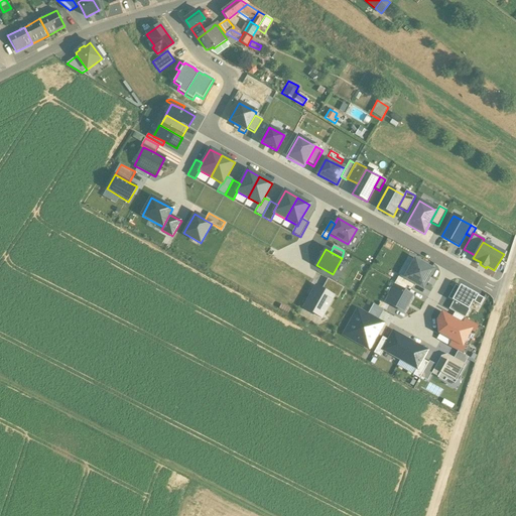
[(409,263),(405,261),(398,274),(402,276),(409,263)]
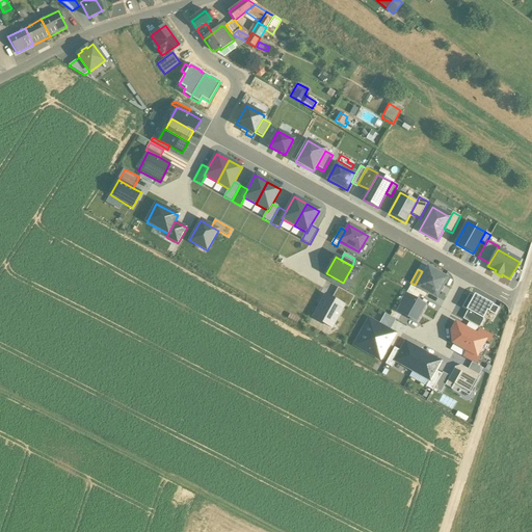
[(418,287),(428,293),(435,297),(446,278),(428,269),(418,287)]
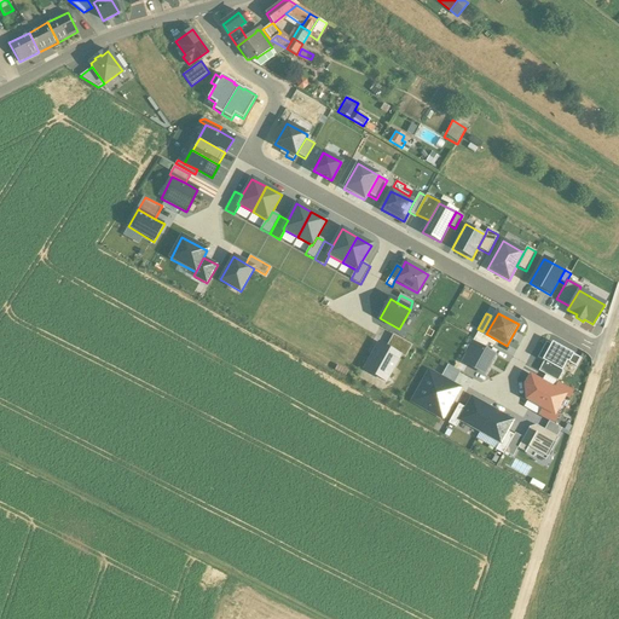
[(479,330),(475,337),(489,343),(495,347),(498,341),(486,334),(479,330)]
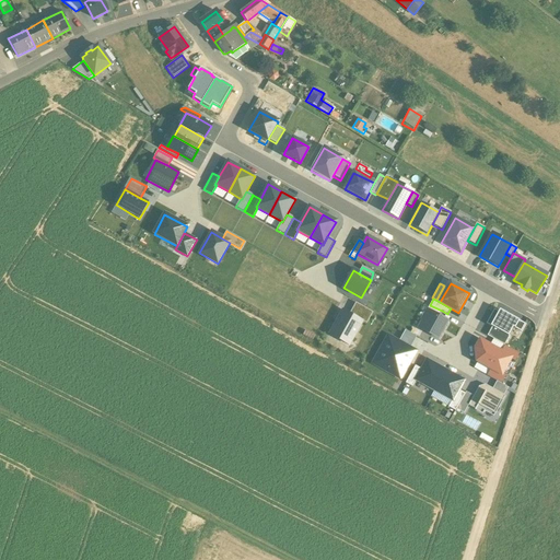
[(356,303),(349,315),(361,322),(365,324),(372,312),(356,303)]
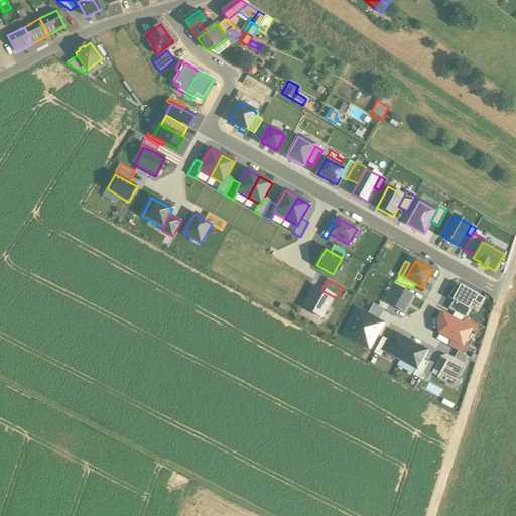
[(395,286),(404,291),(407,286),(396,281),(394,286),(395,286)]
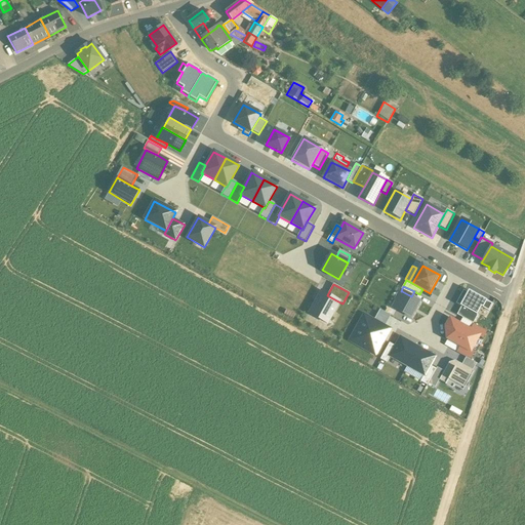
[(461,307),(476,315),(480,307),(488,312),(492,305),(468,291),(467,292),(463,290),(455,305),(461,307)]
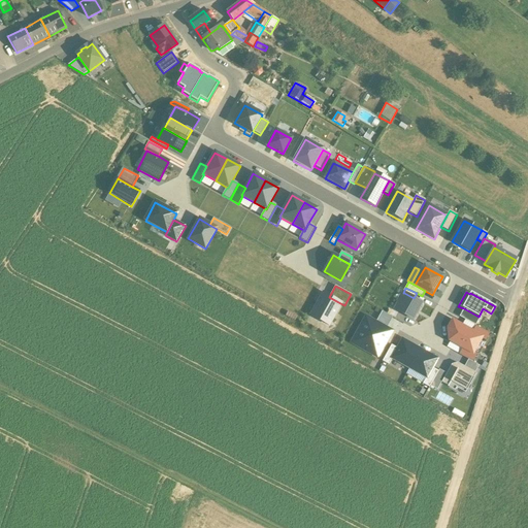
[(395,309),(413,319),(422,303),(414,298),(404,293),(395,309)]
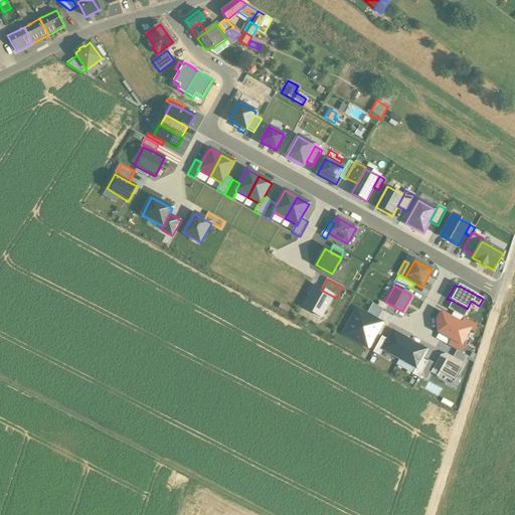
[(304,309),(320,318),(332,296),(321,290),(316,287),(304,309)]
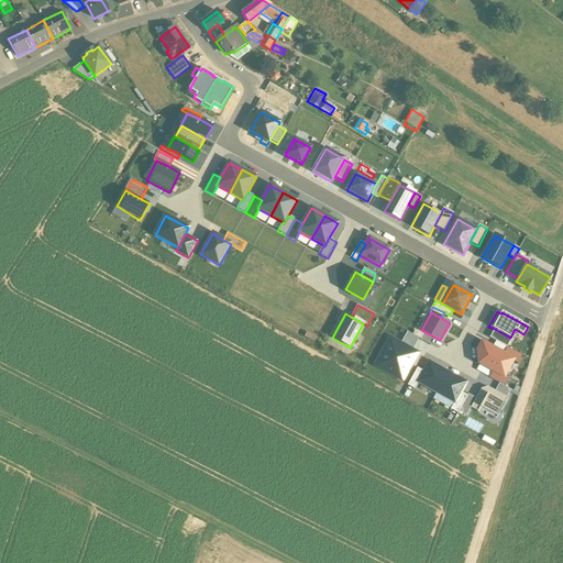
[(489,338),(507,348),(512,339),(510,338),(495,329),(489,338)]
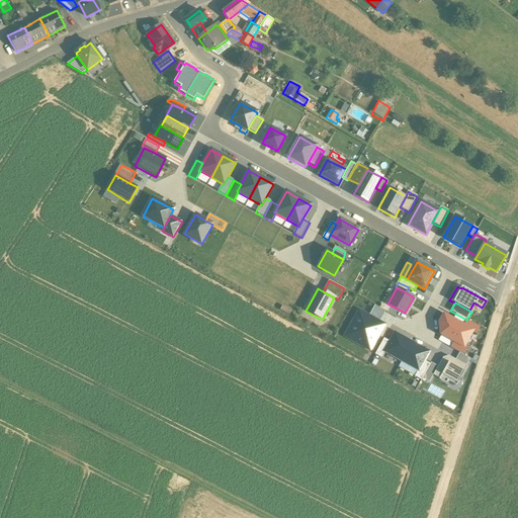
[(374,306),(368,317),(379,323),(385,312),(374,306)]
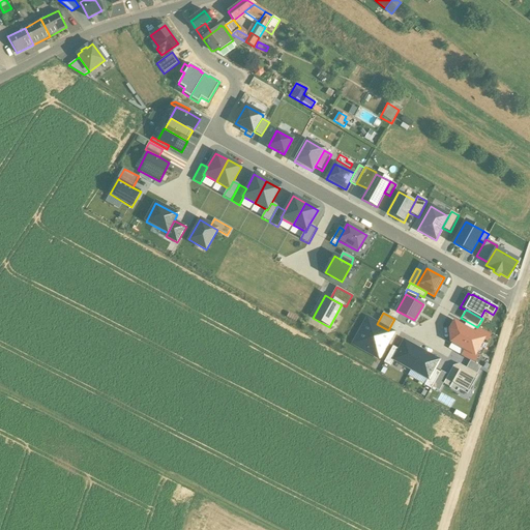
[(379,359),(393,332),(388,330),(377,324),(367,319),(353,345),(379,359)]
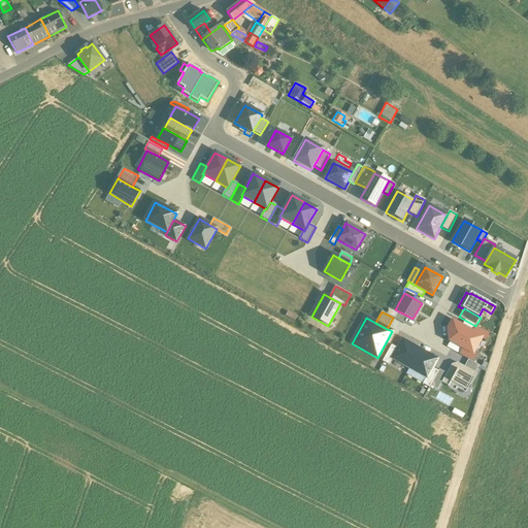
[(463,349),(472,354),(473,353),(481,338),(482,337),(472,332),(453,321),(448,329),(450,340),(463,349)]
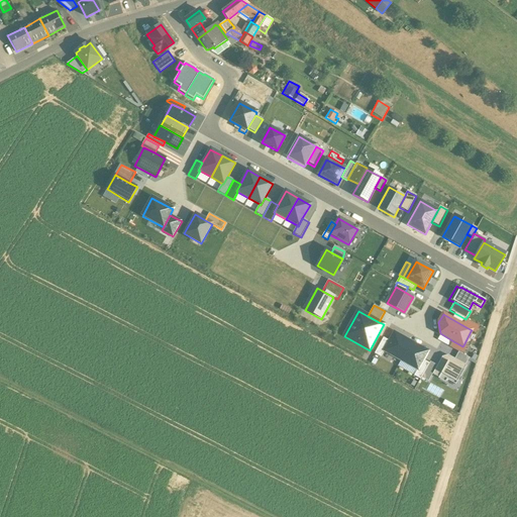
[(466,319),(462,325),(472,330),(471,331),(476,333),(480,326),(466,319)]
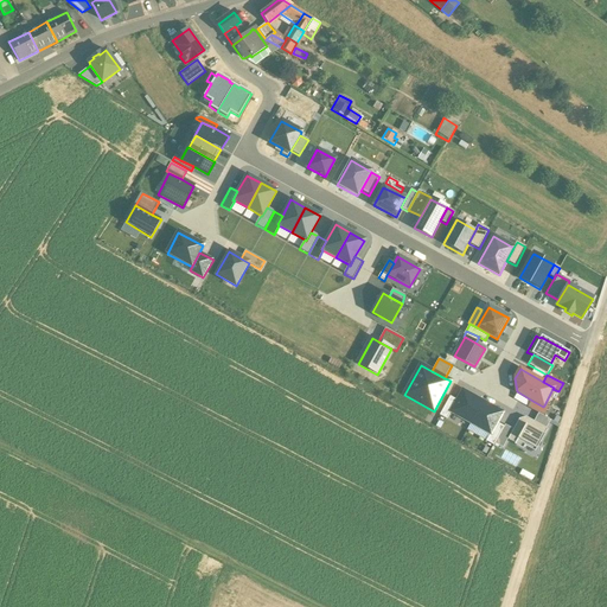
[(451,413),(471,423),(483,402),(462,390),(457,401),(451,413)]
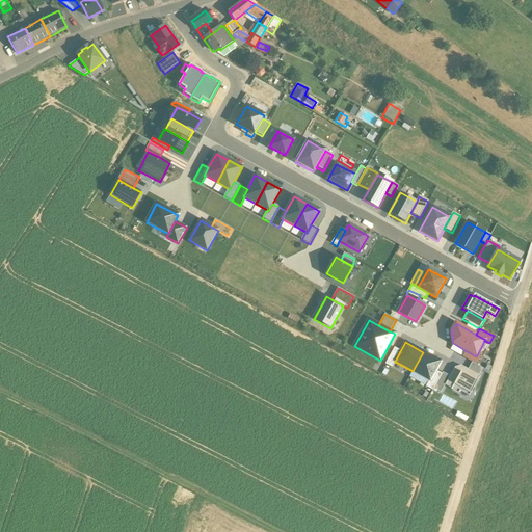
[(394,348),(386,364),(392,368),(395,362),(400,351),(394,348)]
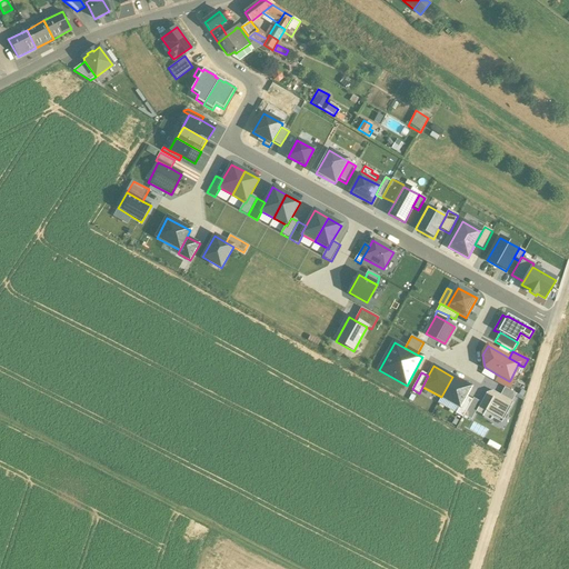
[(499,376),(496,382),(505,388),(510,390),(513,382),(510,380),(509,381),(499,376)]
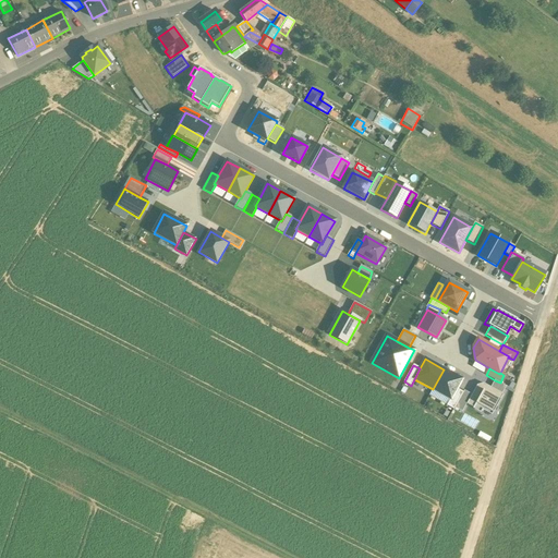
[(462,379),(444,370),(433,389),(451,399),(457,389),(462,379)]
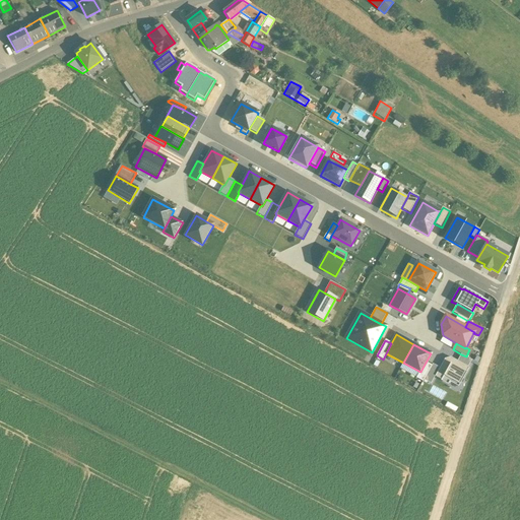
[(461,354),(457,362),(467,367),(471,360),(466,356),(461,354)]
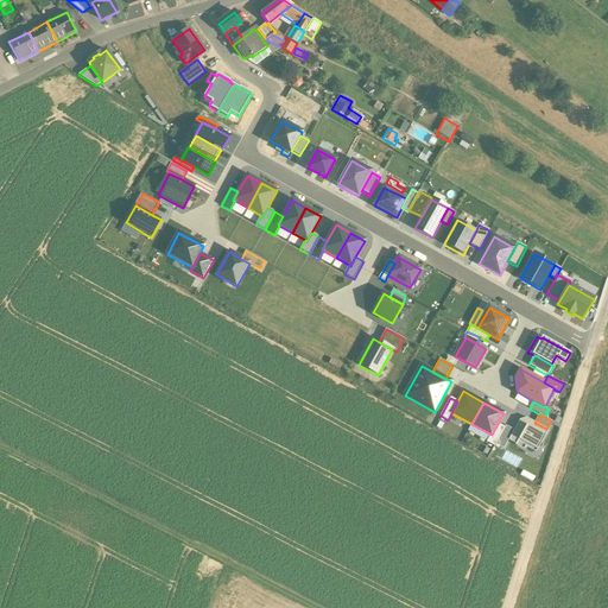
[(519,422),(514,430),(510,439),(525,449),(527,444),(538,450),(549,430),(546,429),(534,423),(530,419),(519,422)]
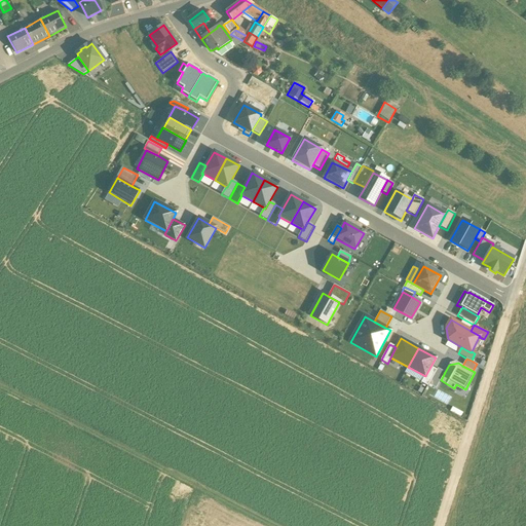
[(437,370),(430,367),(425,376),(421,383),(427,386),(428,384),(437,370)]
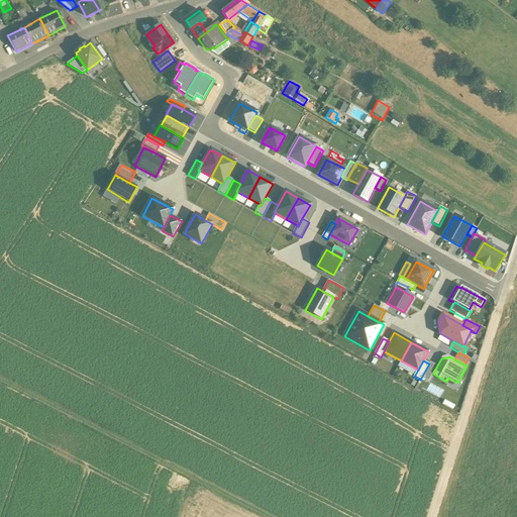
[(430,362),(429,364),(421,378),(428,382),(433,374),(437,366),(430,362)]
